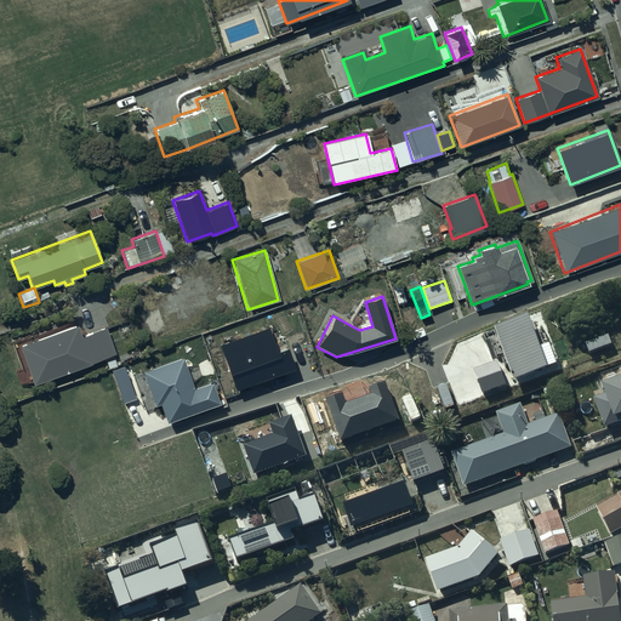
[(495,332),(513,386),(550,374),(531,319),(495,332)]
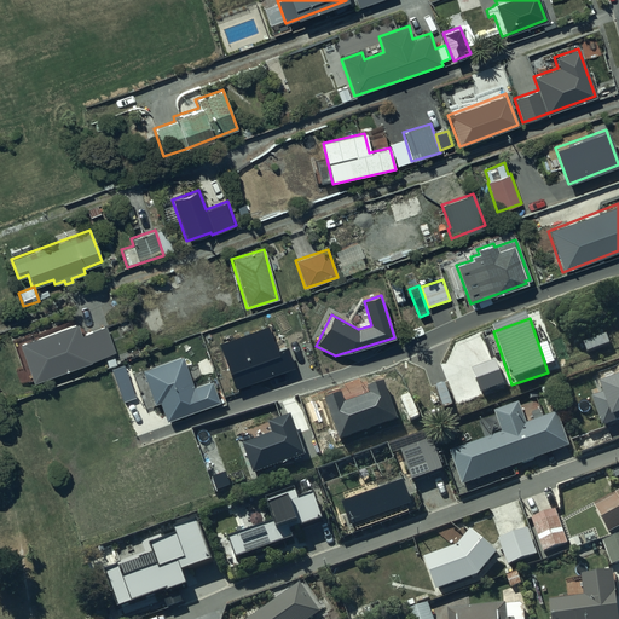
[(74,322),(17,343),(30,382),(115,351),(105,325),(79,335),(74,322)]
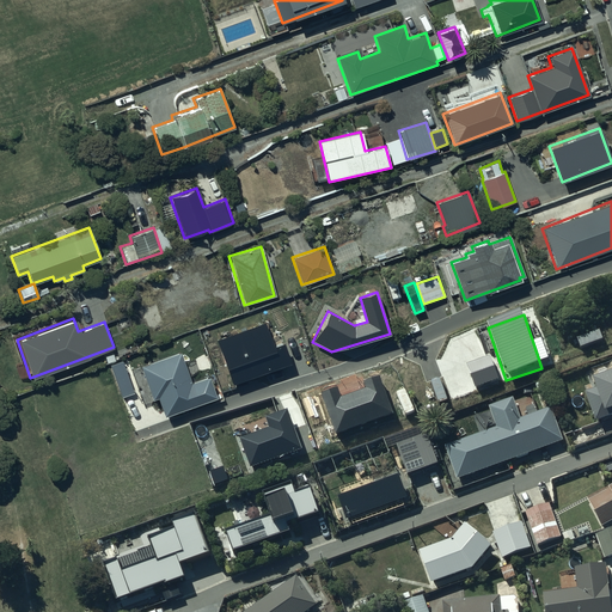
[(267,324),(219,341),(234,385),(293,365),(286,344),(276,348),(267,324)]
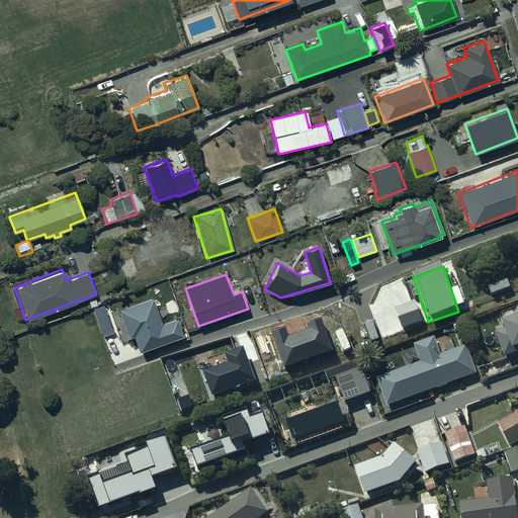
[(508,281),(489,288),(492,296),(511,289),(508,281)]
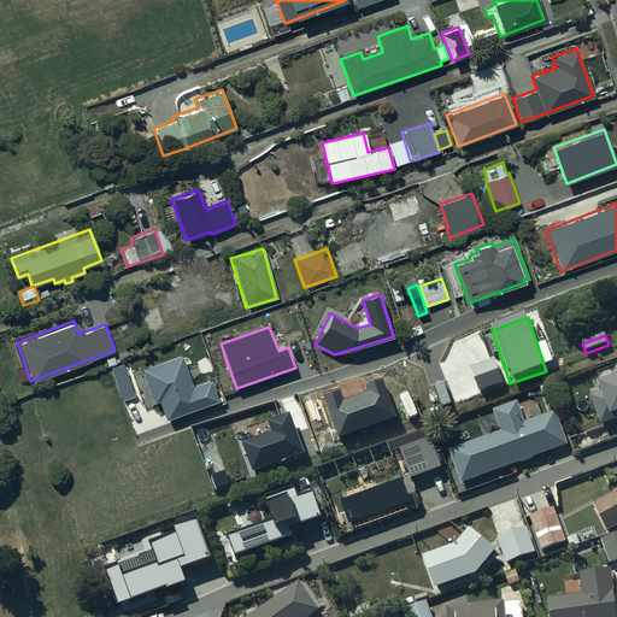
[(166,419),(219,401),(212,378),(193,386),(182,354),(141,369),(153,403),(160,400),(166,419)]
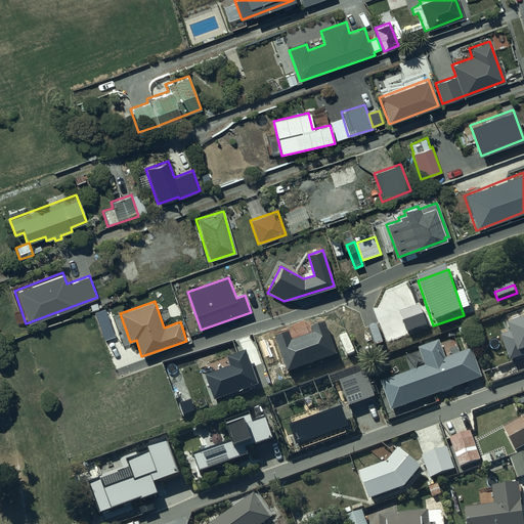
[(408,336),(429,328),(421,306),(400,314),(408,336)]
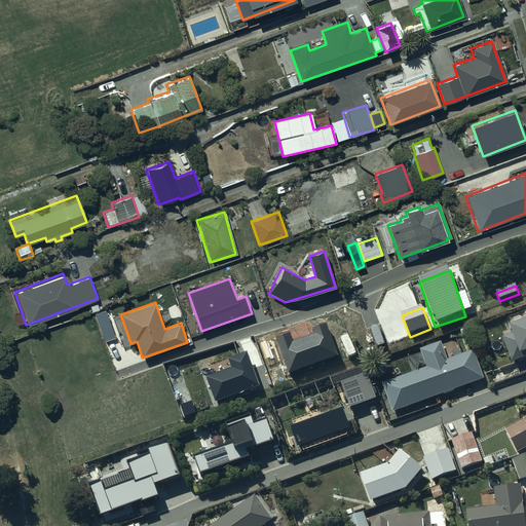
[(96,313),(105,341),(116,338),(106,310),(96,313)]
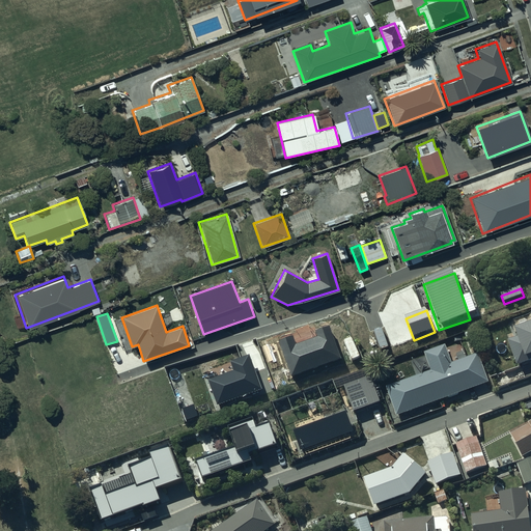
[(509,344),(518,369),(530,364),(530,326),(525,329),(527,333),(516,336),(518,341),(509,344)]
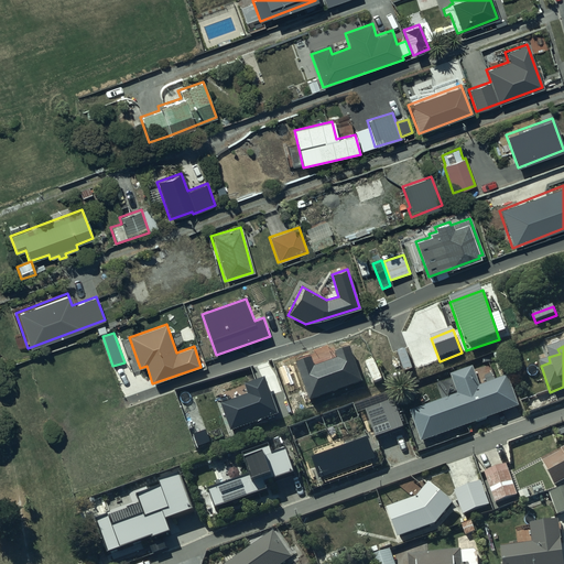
[(299,367),(312,404),(364,386),(351,350),(337,356),(339,362),(316,371),(313,362),(299,367)]
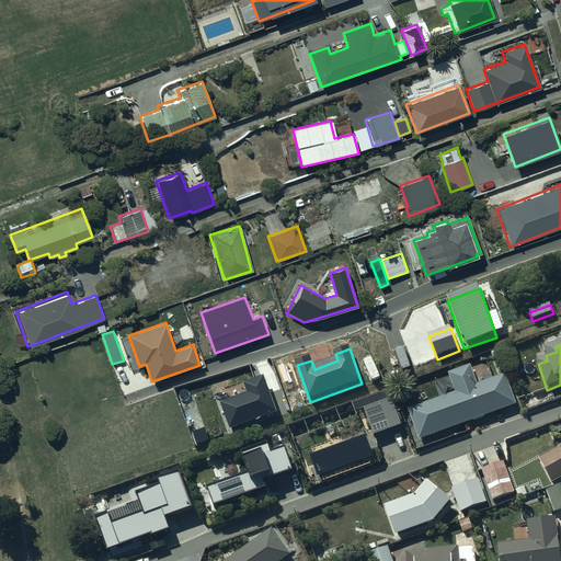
[(471,365),(448,374),(455,392),(408,409),(419,441),(517,407),(506,375),(478,385),(471,365)]
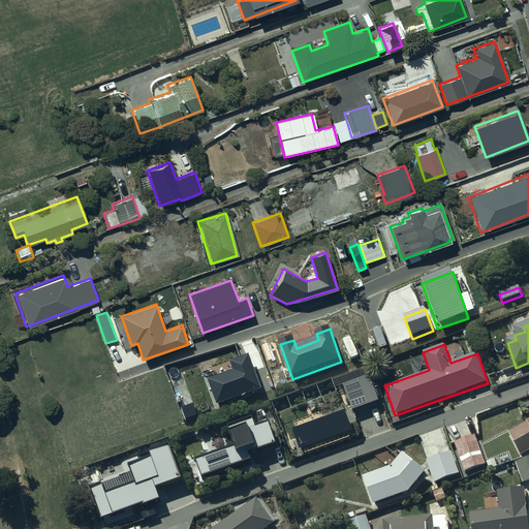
[(262,393),(250,359),(231,366),(235,374),(209,383),(218,409),(262,393)]
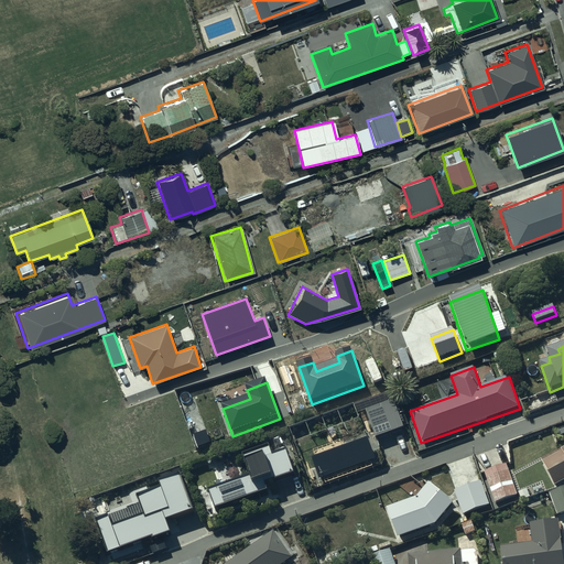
[(367,412),(378,441),(404,431),(394,402),(367,412)]
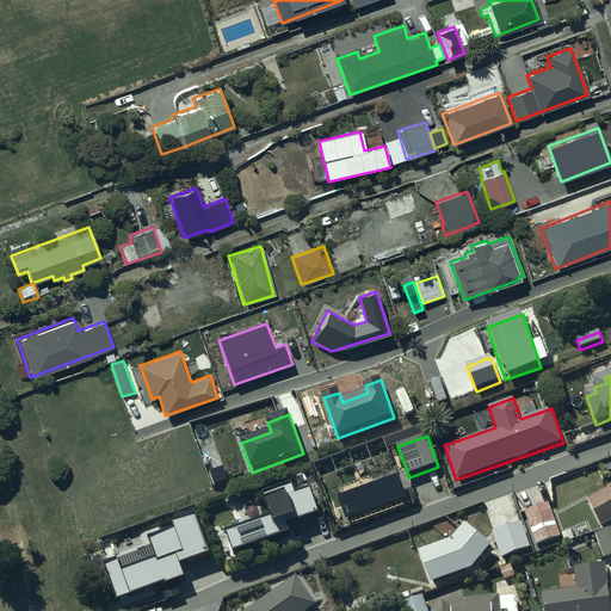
[(397,473),(337,494),(346,518),(407,497),(397,473)]
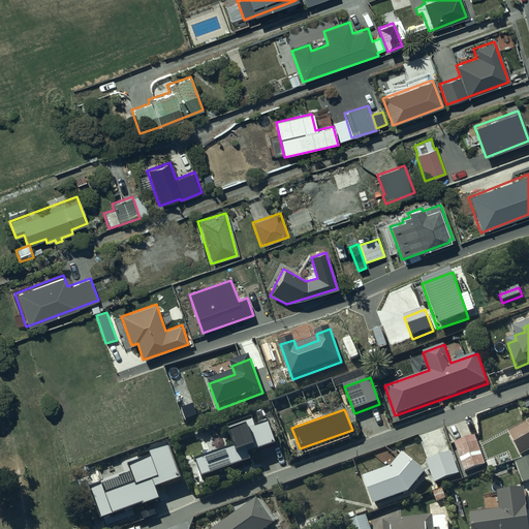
[(234,449),(195,463),(201,480),(250,464),(248,457),(277,447),(270,425),(256,430),(253,422),(228,430),(229,436),(234,449)]
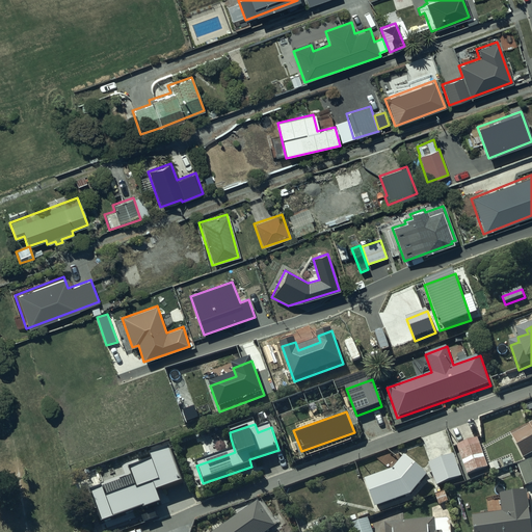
[(531,424),(529,426),(530,428),(512,437),(525,460),(531,456),(531,424)]
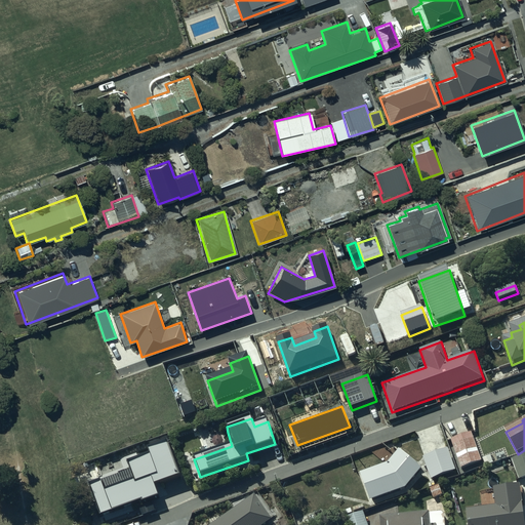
[(471,432),(450,440),(460,469),(481,461),(471,432)]
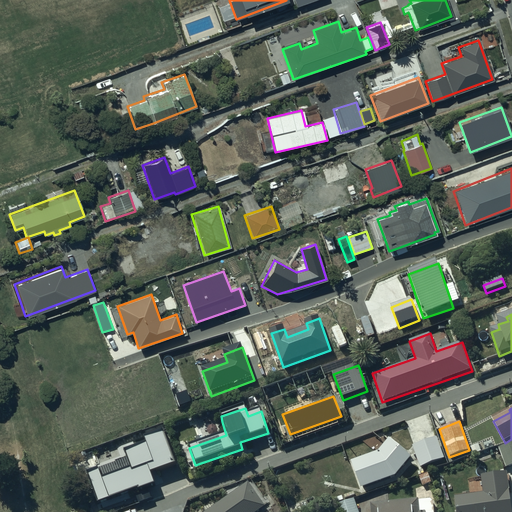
[(127,457),(88,472),(90,477),(89,477),(100,506),(141,491),(141,493),(155,487),(151,477),(176,467),(164,434),(146,441),(148,447),(127,455),(127,457)]
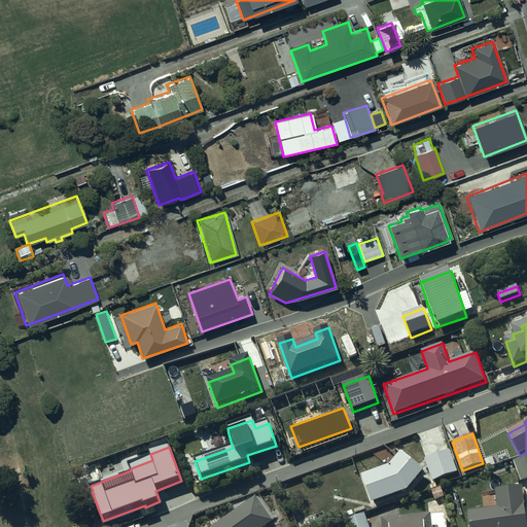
[(456,477),(449,454),(424,463),(431,485),(456,477)]
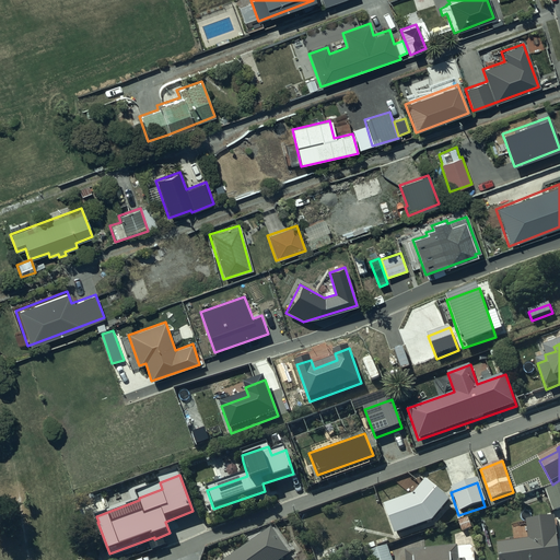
[(413,498),(385,509),(396,537),(432,524),(448,504),(426,485),(413,498)]
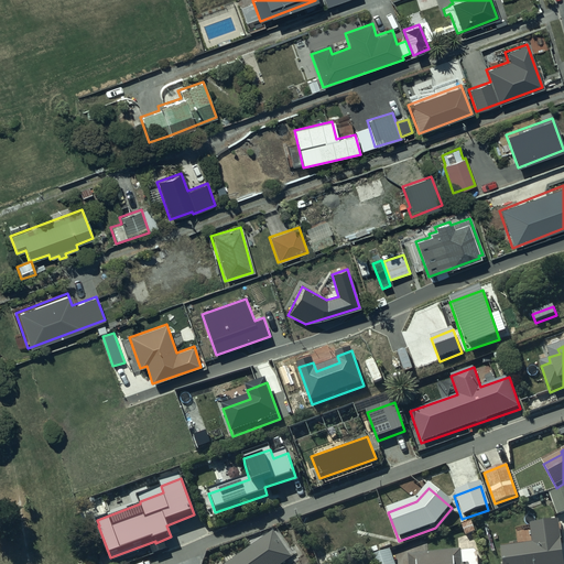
[(563,489),(549,496),(556,518),(563,514),(563,489)]
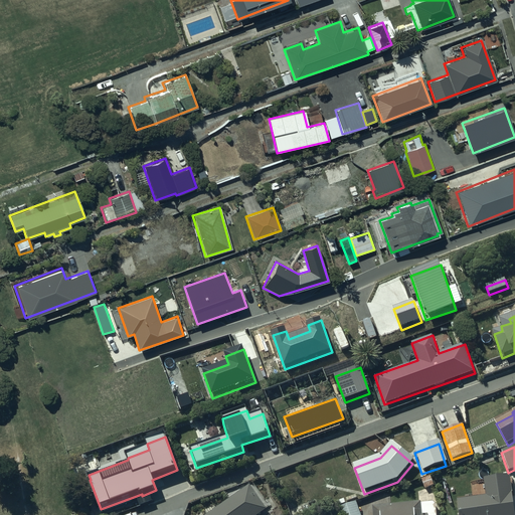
[(458,503),(459,514),(514,514),(510,479),(485,483),(487,499),(458,503)]
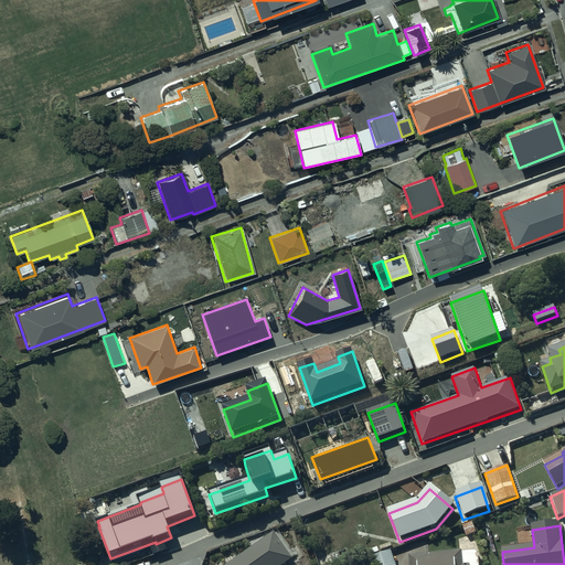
[(275,535),(232,564),(288,564),(294,562),(275,535)]
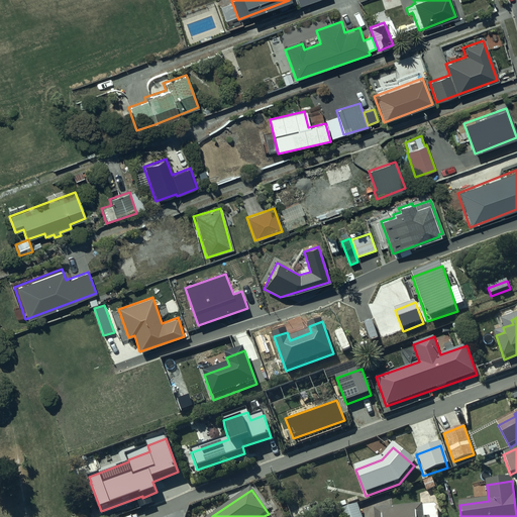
[(421,504),(374,508),(374,516),(437,516),(436,505),(421,506),(421,504)]
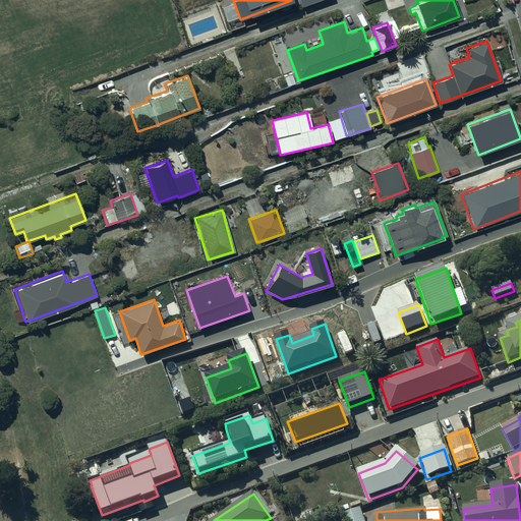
[(343,517),(344,520),(364,520),(361,510),(343,517)]
